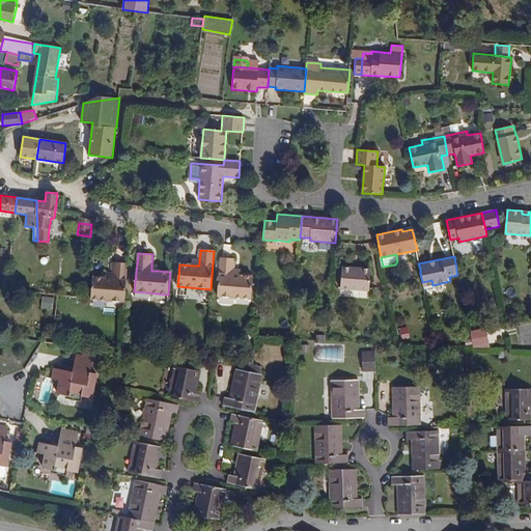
[(252,301),(253,278),(240,277),(234,277),(234,271),(235,260),(221,259),(218,298),(252,301)]
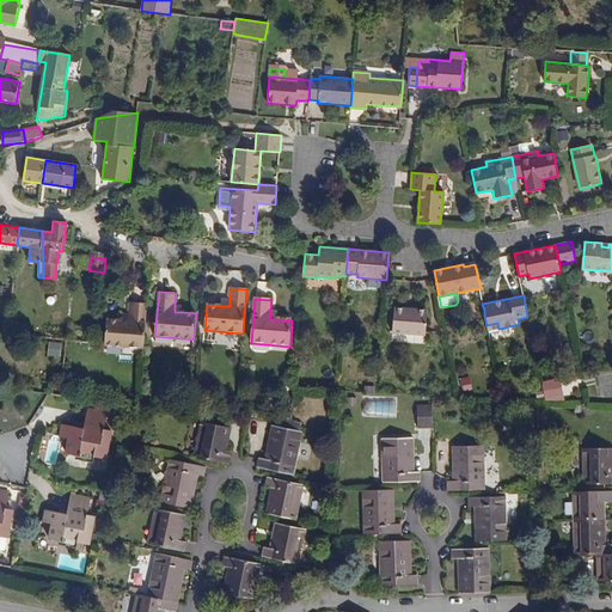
[(144,350),(147,305),(130,304),(129,316),(129,322),(122,322),(106,320),(104,347),(144,350)]
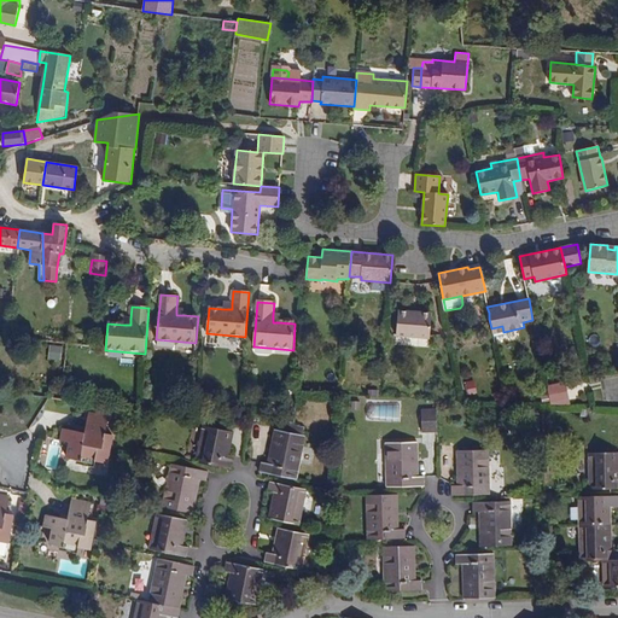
[(430,339),(432,316),(409,314),(409,310),(398,309),(396,336),(430,339)]
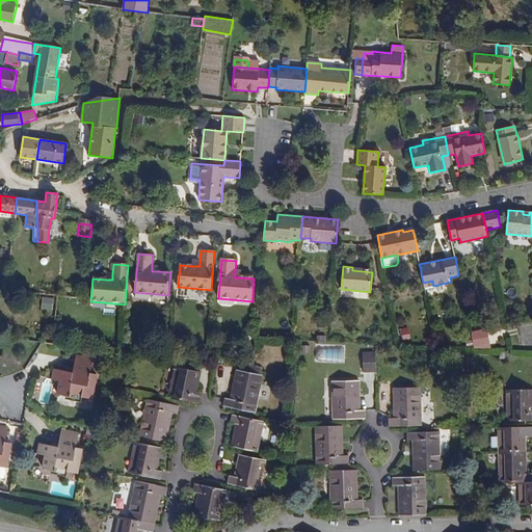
[(42,309),(53,310),(54,297),(43,296),(42,309)]
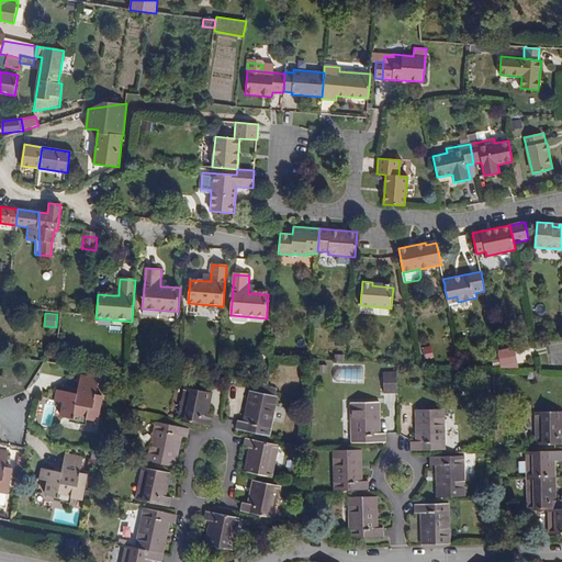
[(426,358),(434,357),(431,346),(424,347),(426,358)]
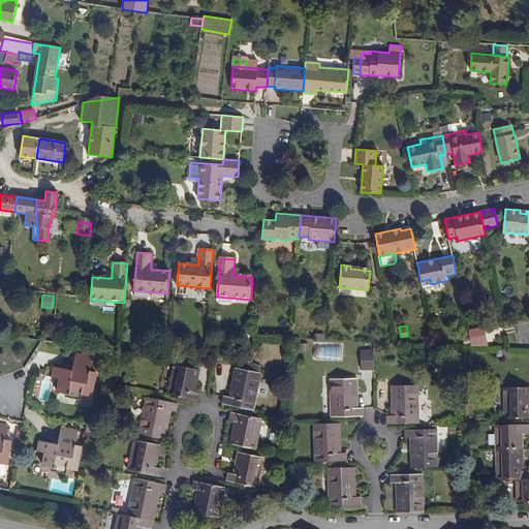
[(374,369),(374,350),(361,350),(361,368),(374,369)]
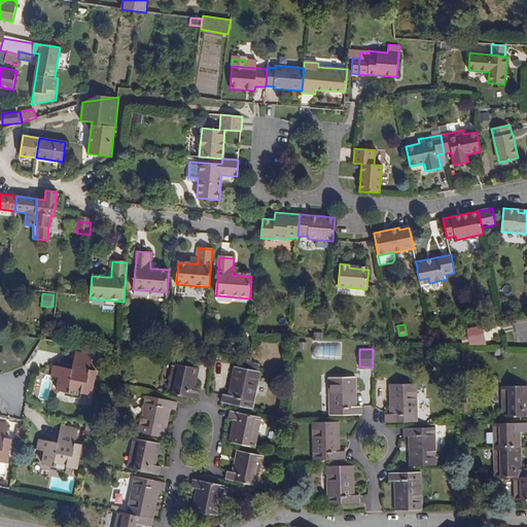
[(91,395),(96,371),(90,370),(92,356),(75,353),(72,369),(54,365),(51,376),(59,377),(57,390),(67,392),(67,394),(80,397),(80,393),(91,395)]
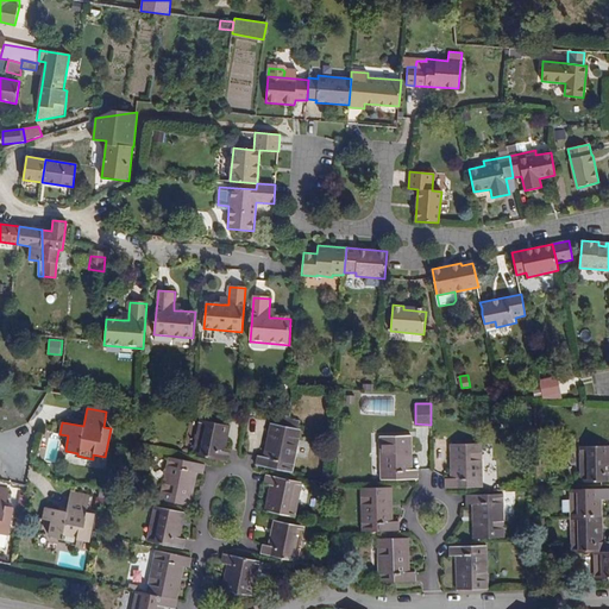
[(224,451),(228,426),(202,420),(200,429),(202,429),(196,456),(228,462),(231,452),(224,451)]
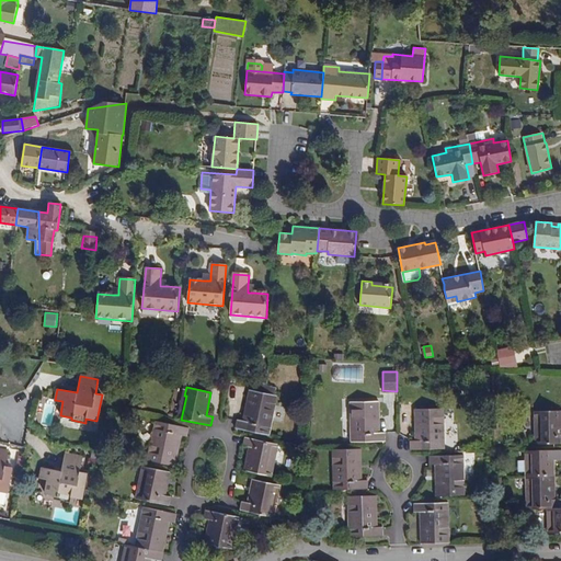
[(272,411),(275,395),(250,390),(243,421),(237,420),(236,428),(264,434),(268,410),(272,411)]
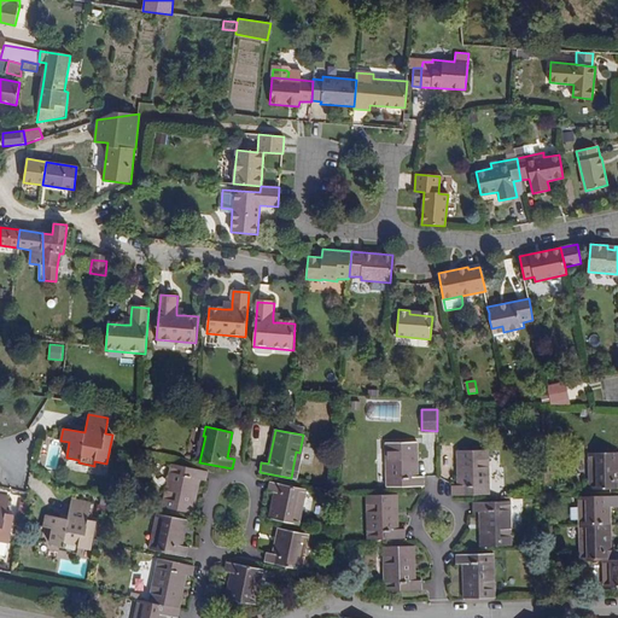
[(46,455),(46,468),(59,468),(58,439),(42,441),(42,455),(46,455)]
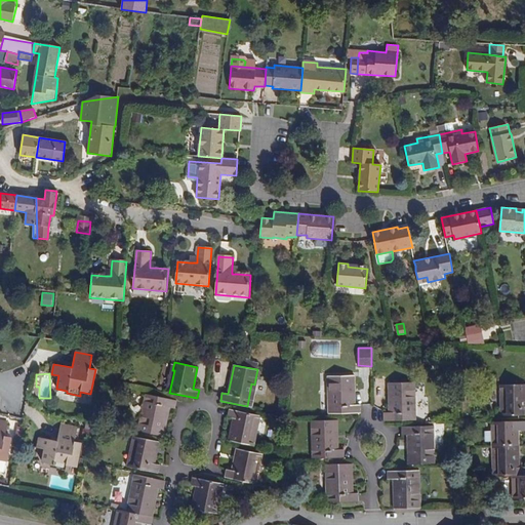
[(349,394),(349,390),(353,390),(353,375),(327,375),(328,413),(360,412),(360,404),(354,405),(354,393),(349,394)]
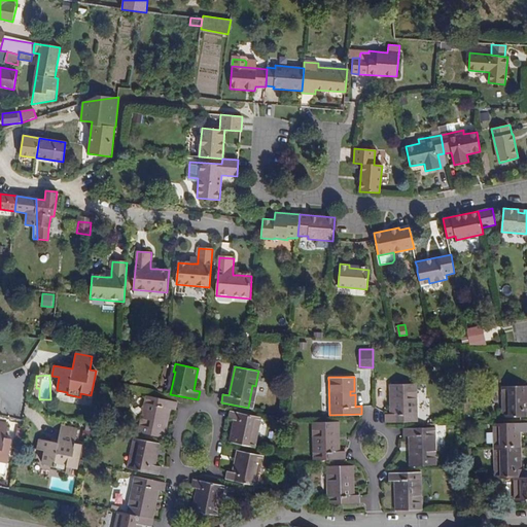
[(416,422),(416,384),(390,384),(390,398),(394,397),(394,401),(390,401),(391,414),(385,414),(385,422),(416,422)]
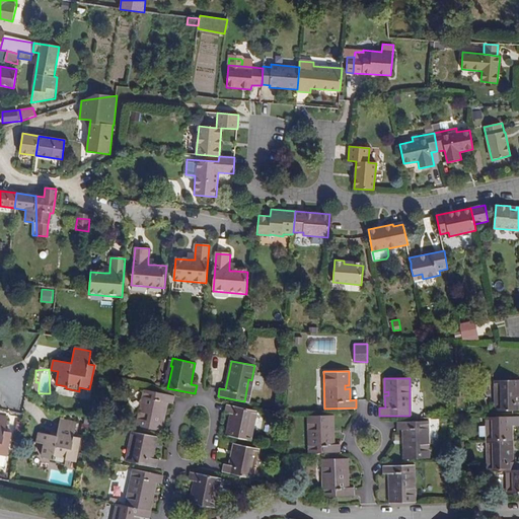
[(249,402),(253,380),(251,380),(248,379),(244,401),(249,402)]
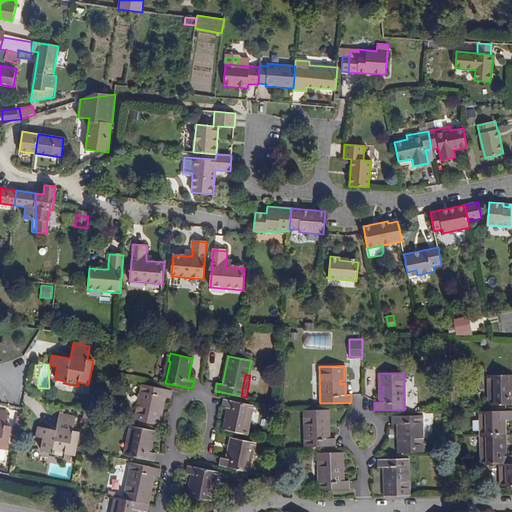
[(511,388),(507,388),(507,385),(511,384),(511,376),(511,375),(489,375),(489,383),(491,383),(492,405),(511,404),(511,388)]
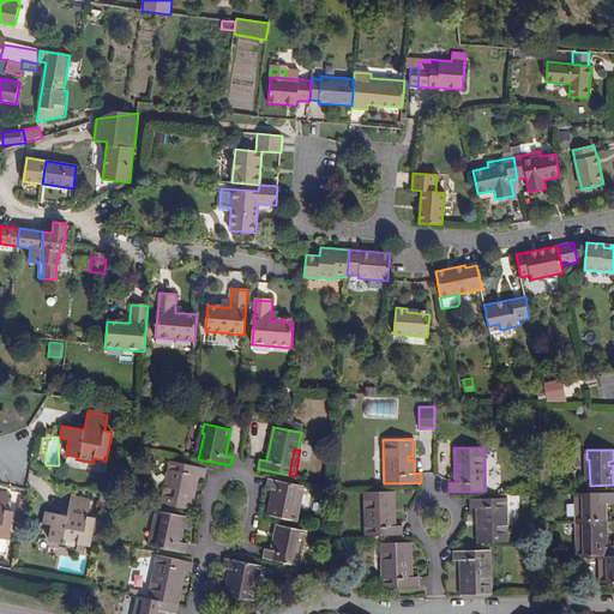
[(194,489),(197,476),(205,477),(206,468),(174,462),(169,488),(167,488),(163,505),(191,510),(194,494),(188,493),(190,488),(194,489)]
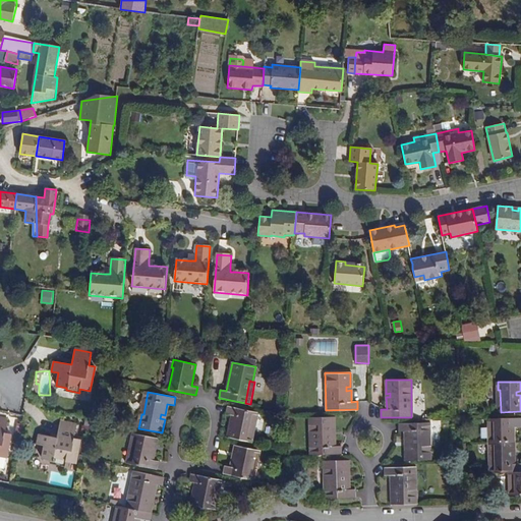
[(250,433),(254,411),(227,406),(226,413),(232,415),(230,423),(235,424),(234,427),(229,426),(227,437),(250,442),(252,433),(250,433)]
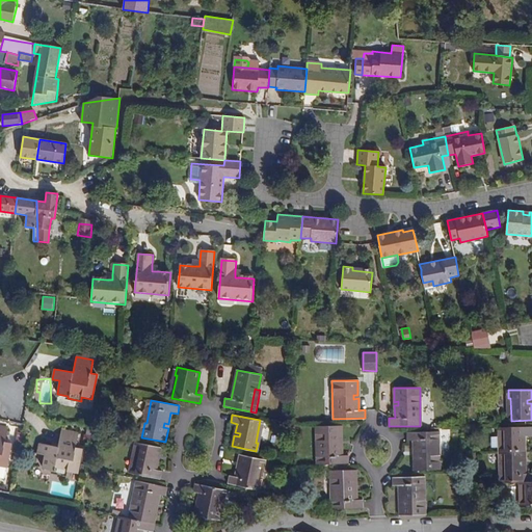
[(260,444),(264,421),(260,420),(256,443),(258,443),(260,444)]
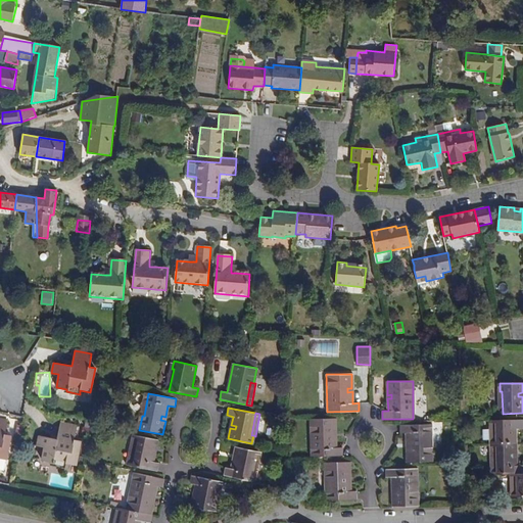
[(0,457),(5,459),(10,434),(4,433),(7,419),(0,418),(0,457)]
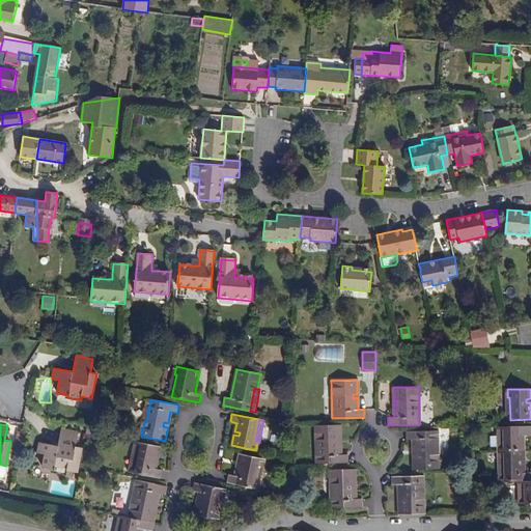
[(340,439),(339,424),(314,425),(315,464),(347,463),(347,454),(340,454),(340,443),(336,443),(336,440),(340,439)]
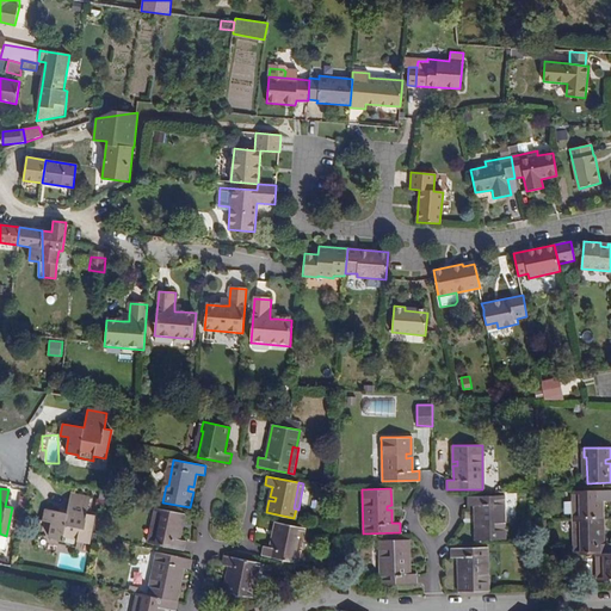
[(603,539),(602,505),(596,505),(596,500),(602,500),(610,499),(610,489),(571,492),(572,554),(594,553),(596,580),(610,579),(610,543),(603,544),(597,544),(597,539),(603,539)]
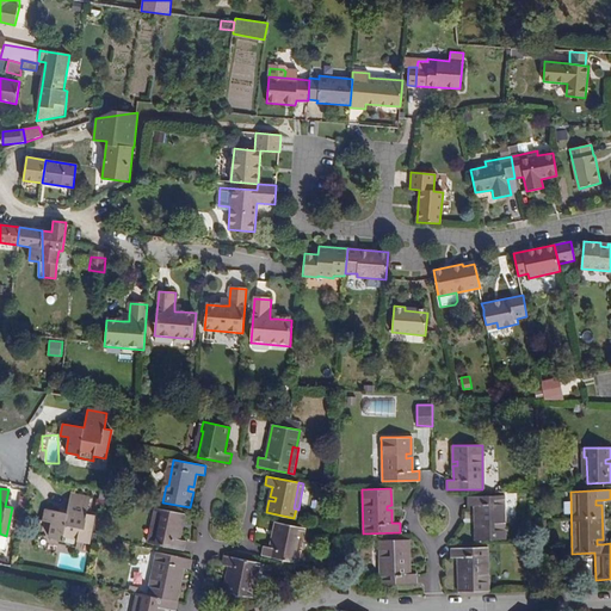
[(90,543),(94,514),(87,513),(91,498),(71,494),(67,513),(47,508),(44,520),(53,523),(50,538),(62,541),(62,543),(78,545),(78,541),(90,543)]
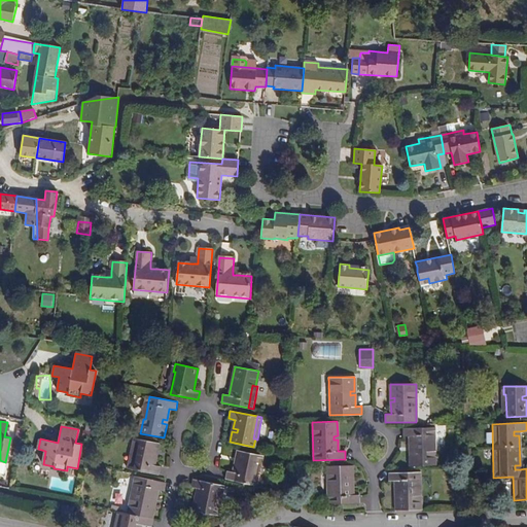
[(434,448),(434,427),(402,428),(402,436),(409,436),(410,448),(414,448),(414,451),(410,451),(410,466),(433,465),(433,448),(434,448)]
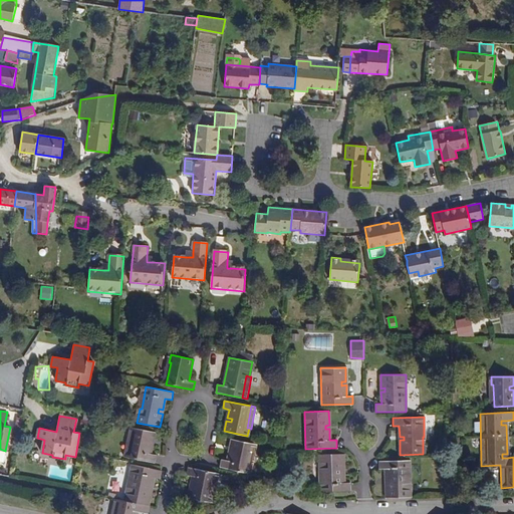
[(153,442),(155,432),(130,427),(129,435),(133,435),(130,449),(125,449),(123,457),(155,463),(157,455),(150,454),(152,446),(147,445),(148,442),(153,442)]
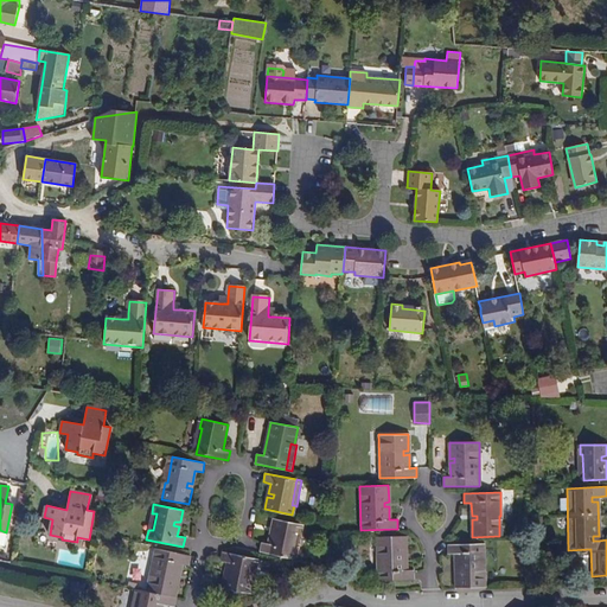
[(299,534),(301,523),(274,517),(272,528),(276,529),(276,534),(270,531),(268,544),(261,542),(260,551),(291,558),(296,534),(299,534)]
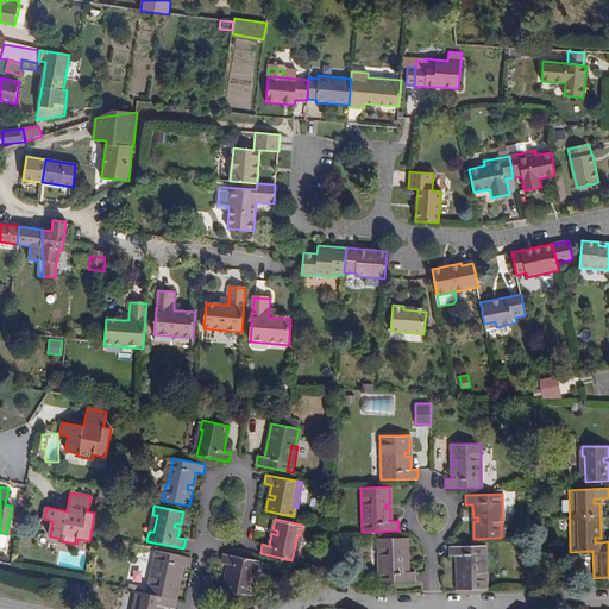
[(296,562),(302,535),(300,535),(297,535),(292,560),(296,562)]
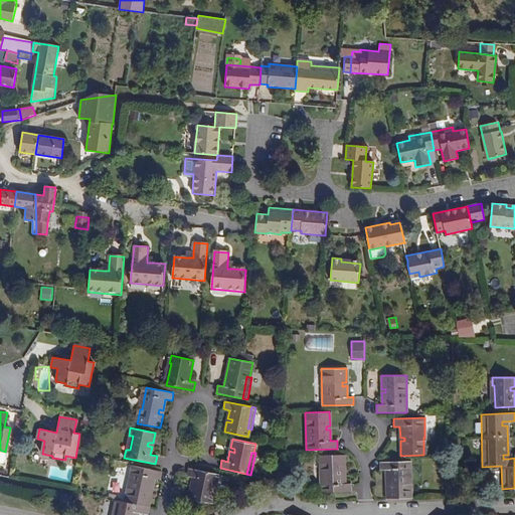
[(344,469),(344,455),(319,456),(320,493),(351,492),(351,484),(344,484),(344,473),(340,473),(340,469),(344,469)]
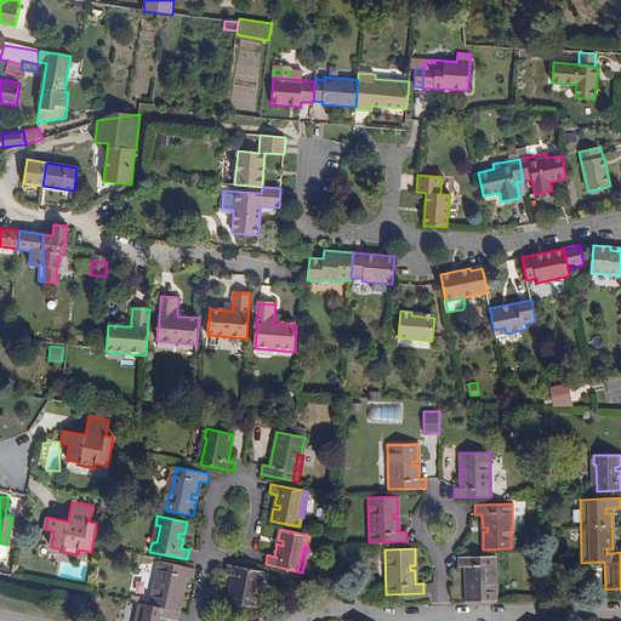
[(496,600),(495,557),(457,557),(457,567),(466,567),(466,580),(471,580),(471,585),(466,585),(466,602),(496,600)]
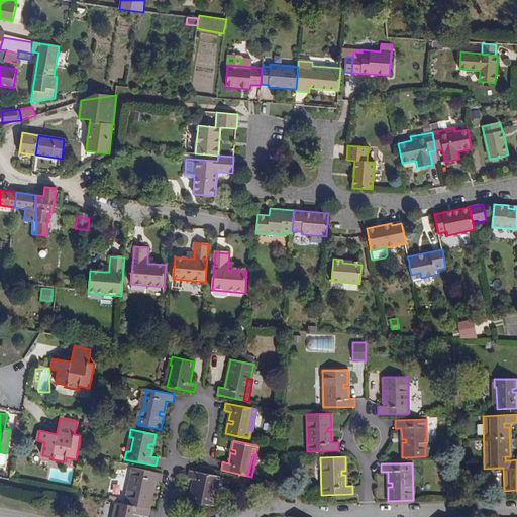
[(148,516),(152,495),(148,494),(148,491),(153,492),(156,481),(162,482),(163,474),(131,467),(129,479),(132,479),(131,489),(128,489),(125,504),(116,502),(115,509),(113,509),(111,516),(131,516),(132,514),(137,514),(148,516)]
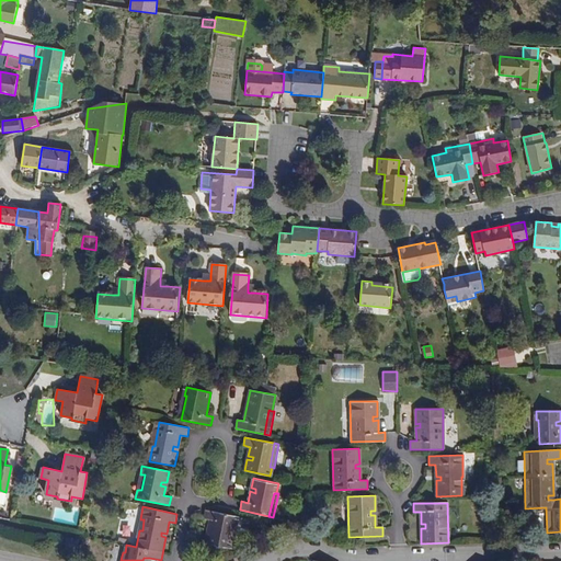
[(232,548),(239,516),(205,510),(203,518),(210,519),(208,528),(214,529),(213,534),(207,533),(205,544),(232,548)]
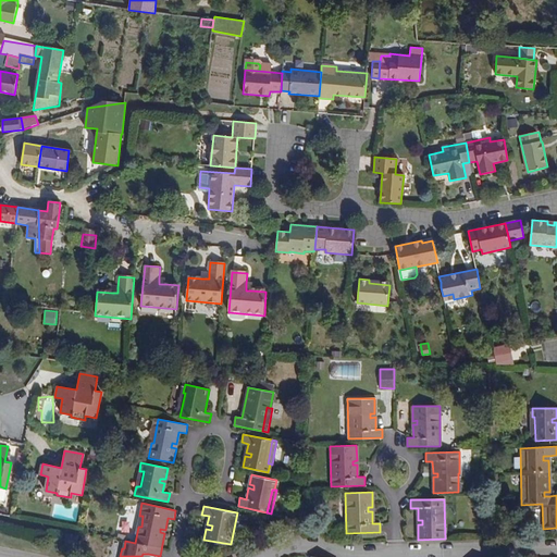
[(76,548),(78,536),(65,533),(63,546),(76,548)]
